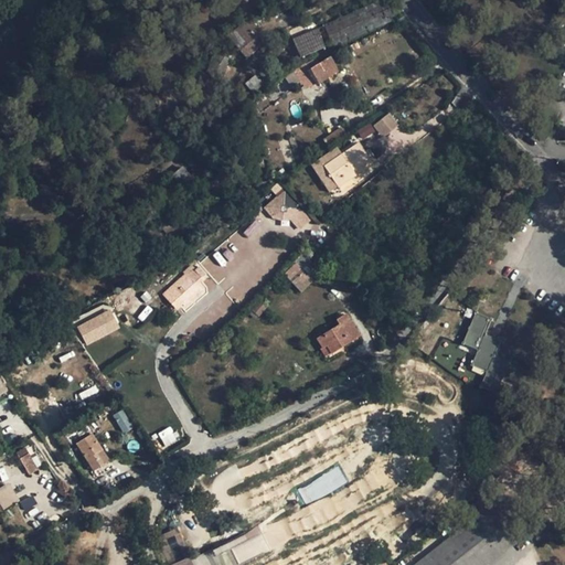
[(386,0),(381,0),(323,25),(333,48),(396,20),(386,0)]
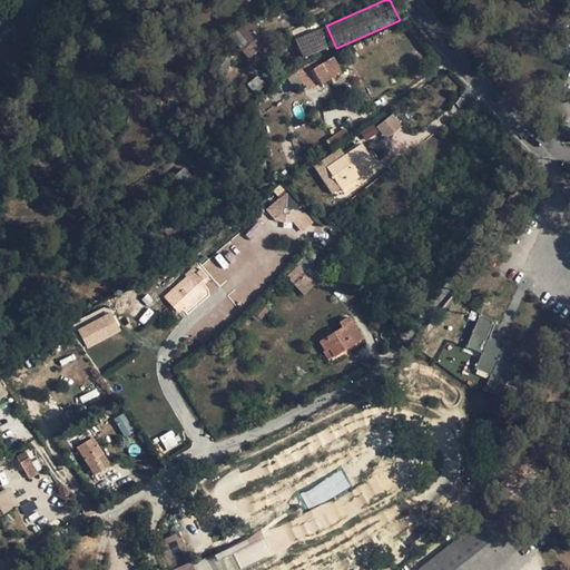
[(228,38),(248,59),(268,42),(251,21),(238,29),(228,38)]
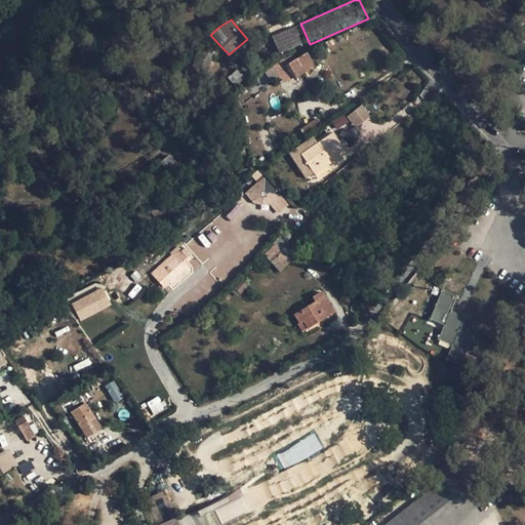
[(272,37),(279,54),(301,44),(294,28),(272,37)]
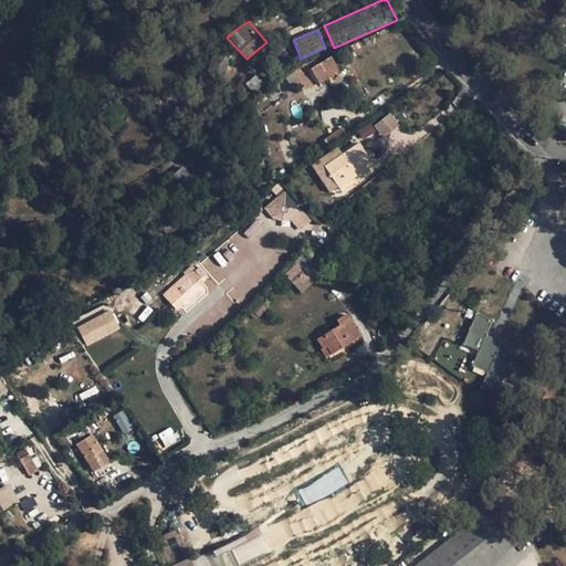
[(338,72),(331,56),(320,64),(327,79),(338,72)]
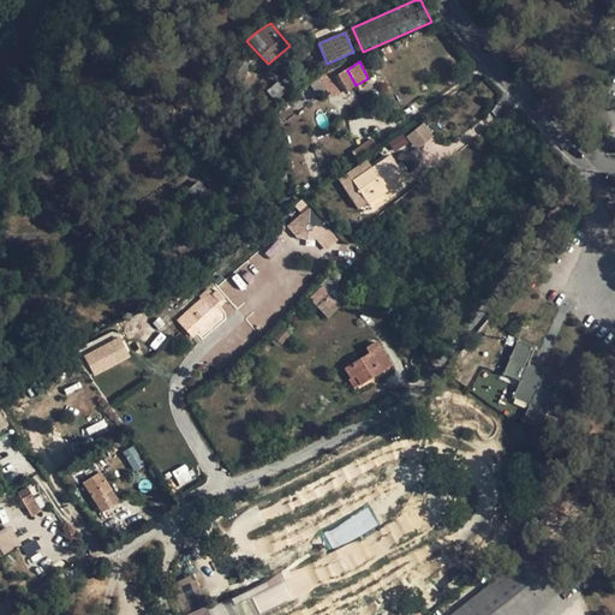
[(356,85),(347,70),(334,77),(344,93),(356,85)]
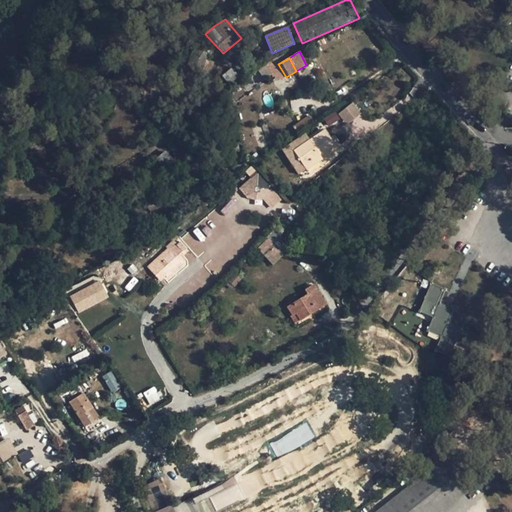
[(179,62),(171,72),(181,80),(189,70),(179,62)]
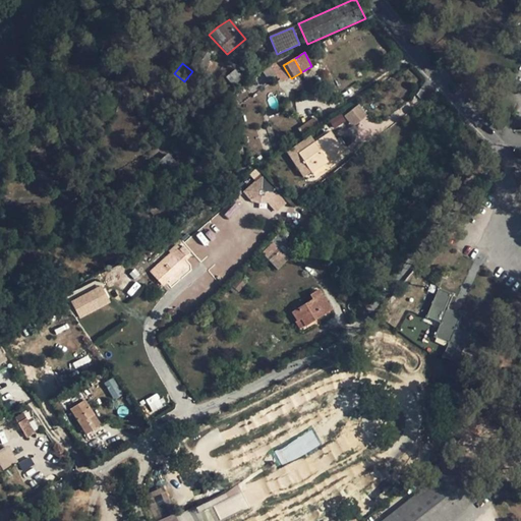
[(278,83),(287,79),(277,63),(269,68),(278,83)]
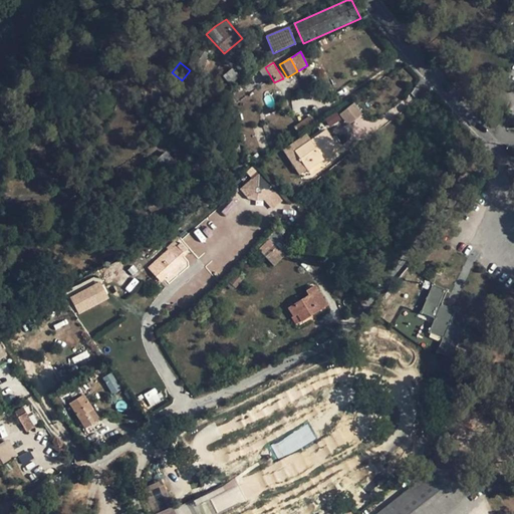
[(233,68),(223,76),(229,84),(239,76),(233,68)]
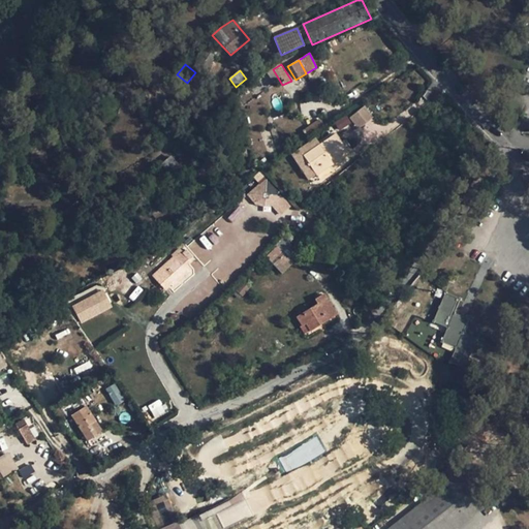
[(358,128),(373,117),(365,104),(348,117),(358,128)]
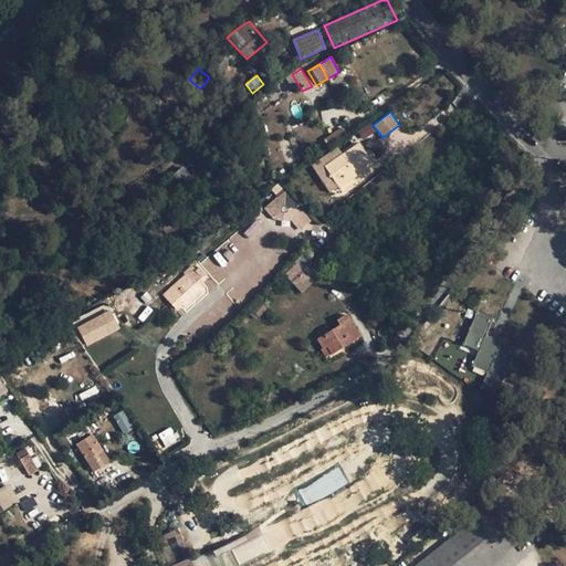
[(243,124),(247,134),(252,132),(250,122),(243,124)]
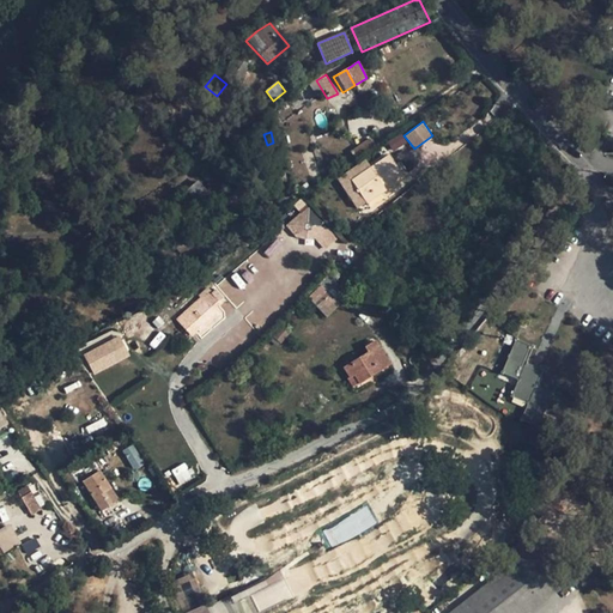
[(387,141),(392,151),(407,144),(402,134),(387,141)]
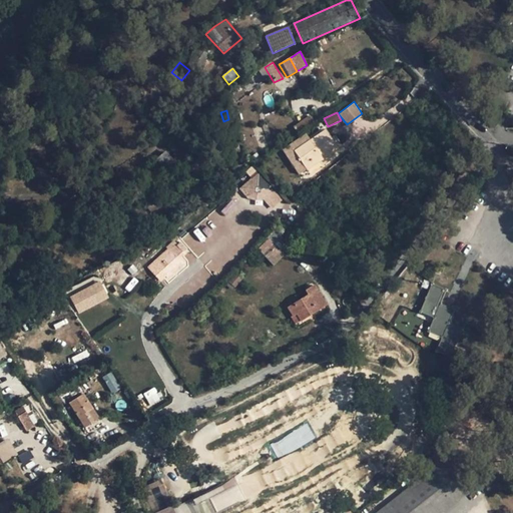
[(299,135),(316,123),(312,117),(295,128),(299,135)]
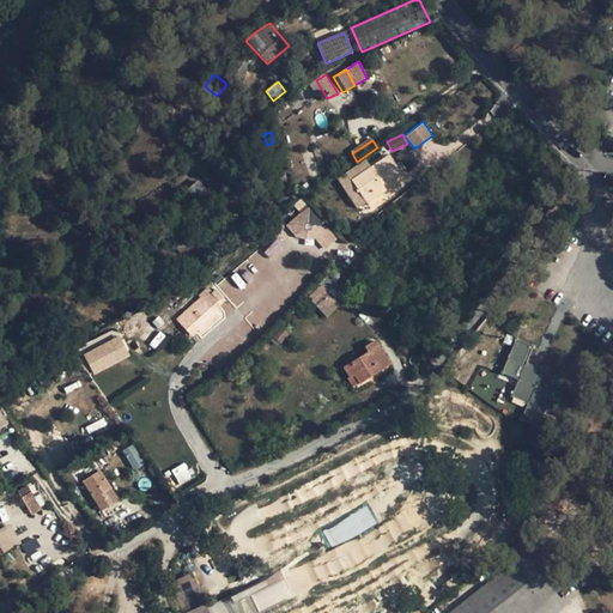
[(345,170),(357,162),(352,153),(339,162),(345,170)]
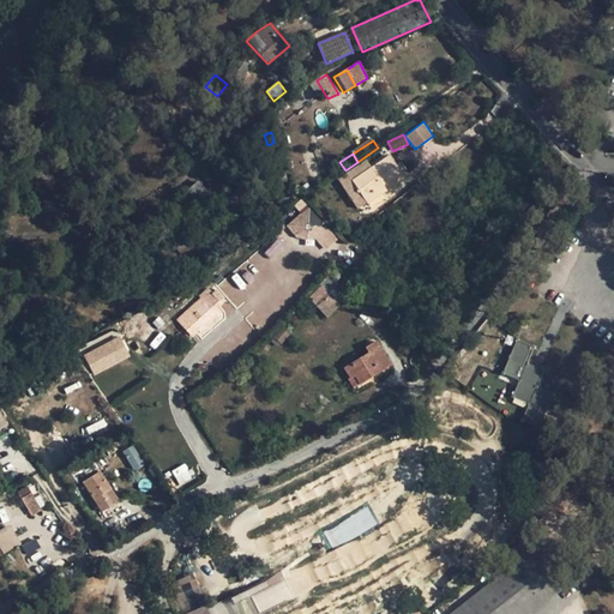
[(391,156),(351,182),(366,204),(383,192),(380,190),(384,187),(403,174),(391,156)]
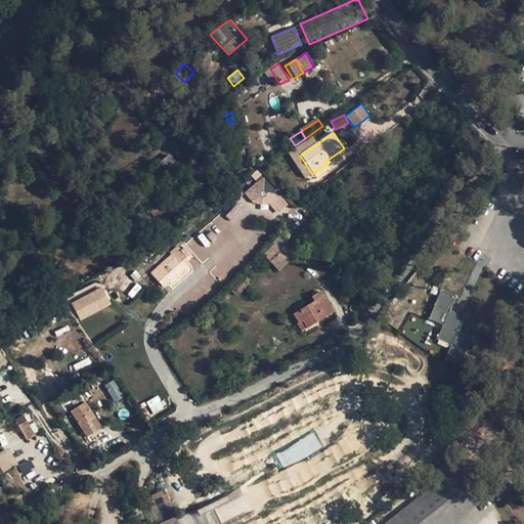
[(230,136),(235,158),(245,156),(239,134),(230,136)]
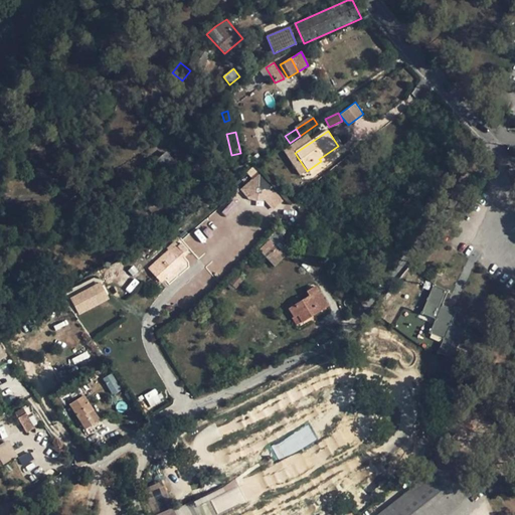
[(227,145),(224,133),(215,135),(218,147),(227,145)]
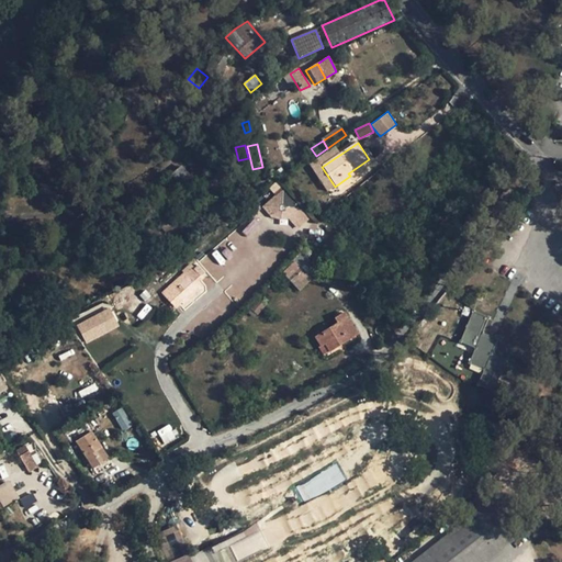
[(191,178),(182,167),(172,176),(181,186),(191,178)]
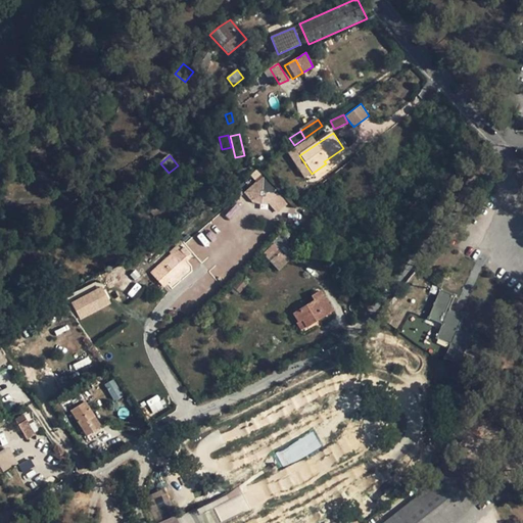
[(232,176),(230,163),(221,165),(223,178),(232,176)]
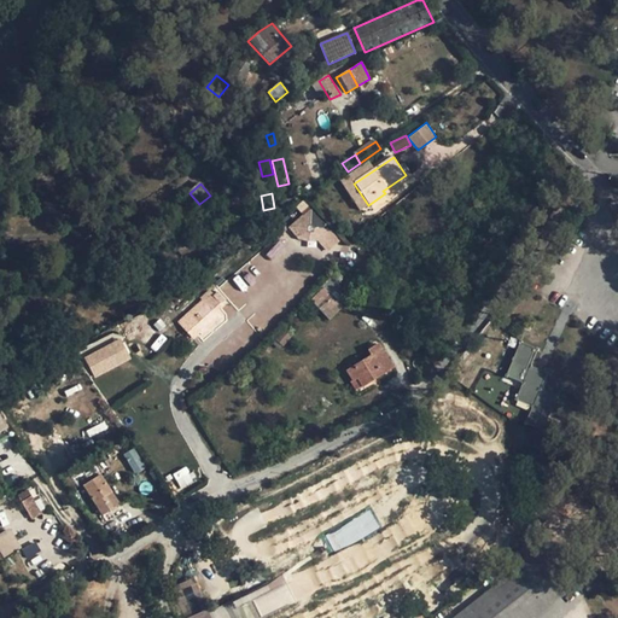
[(243,207),(237,197),(225,205),(232,215),(243,207)]
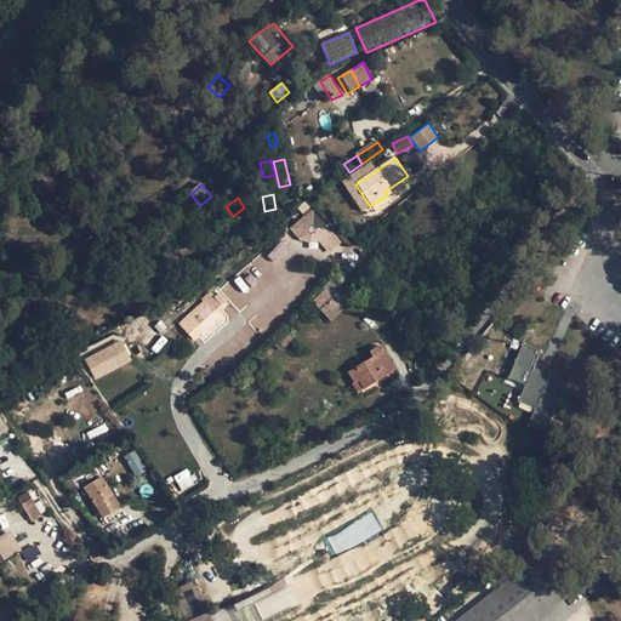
[(177,218),(188,209),(182,201),(170,210),(177,218)]
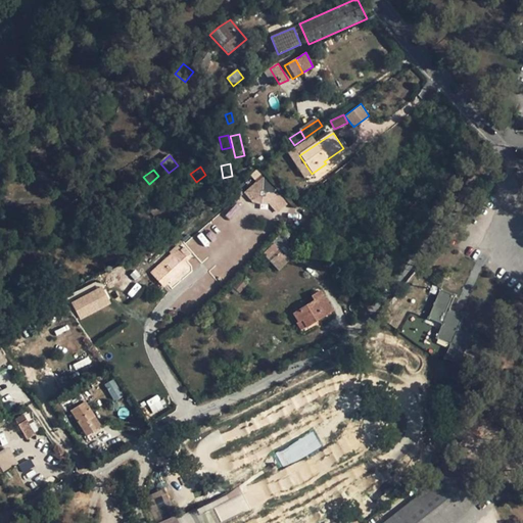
[(277,212),(287,202),(260,176),(244,192),(260,208),(267,202),(277,212)]
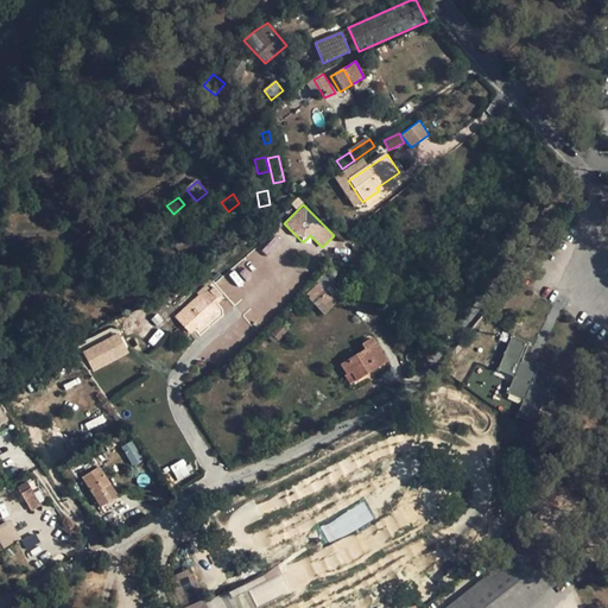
[(107,216),(103,207),(89,210),(92,220),(107,216)]
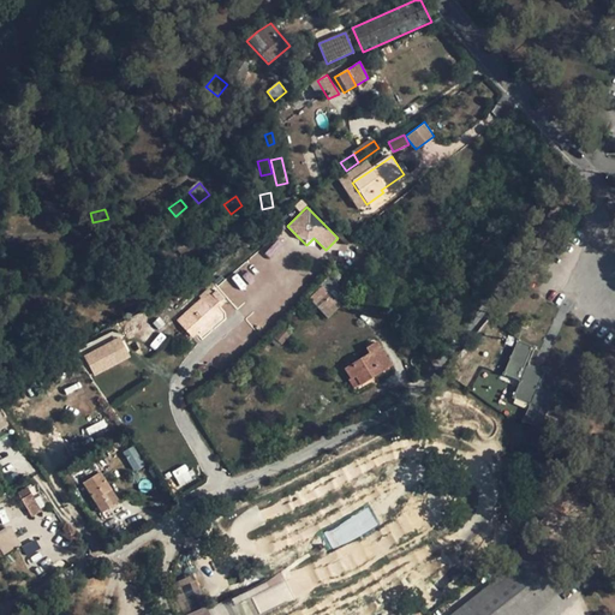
[(143,244),(154,234),(147,226),(136,236),(143,244)]
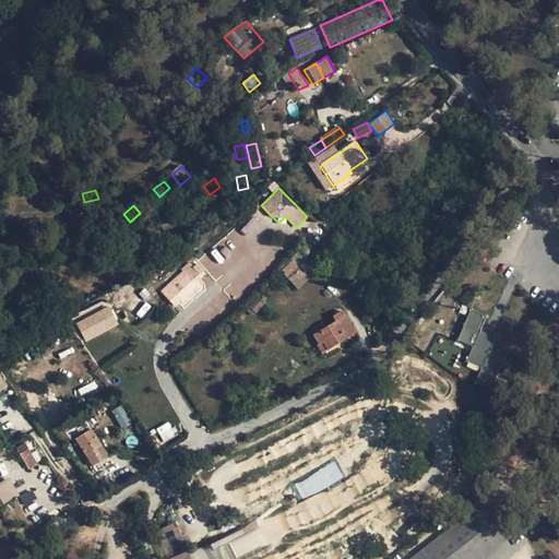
[(219,213),(216,207),(216,209),(215,209),(205,215),(209,221),(219,213)]
